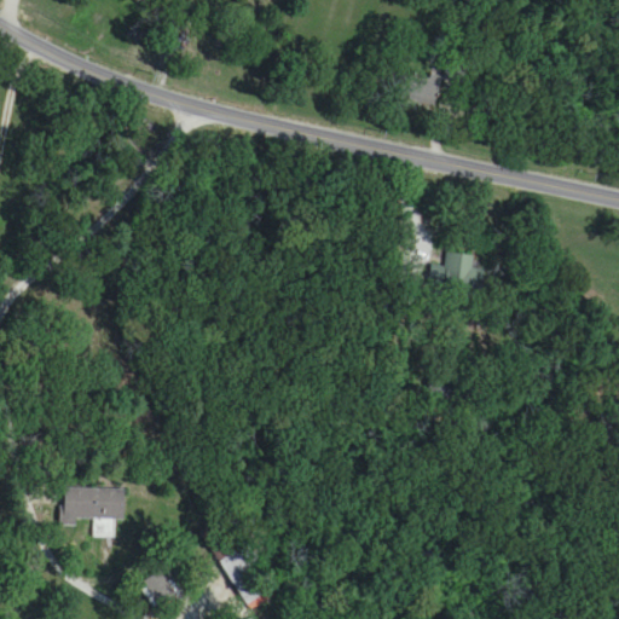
[(423,77),(415,100),(433,108),(441,85),(423,77)]
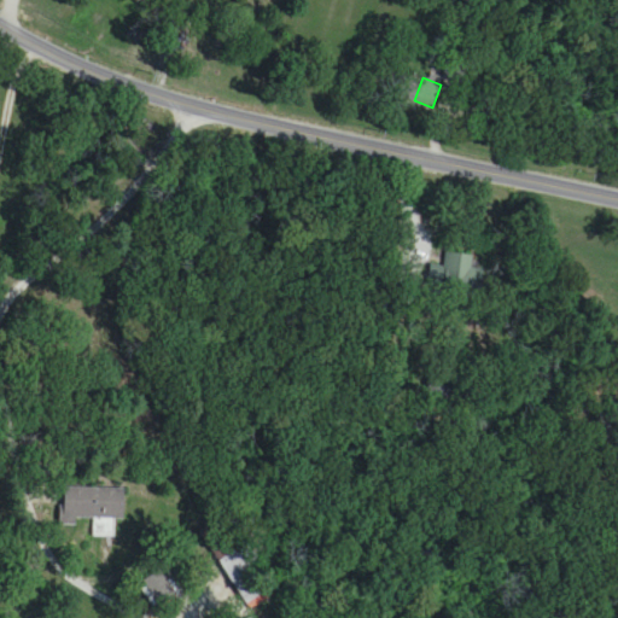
[(473,257),(447,256),(444,292),(481,295),(482,273),(473,272),(473,257)]
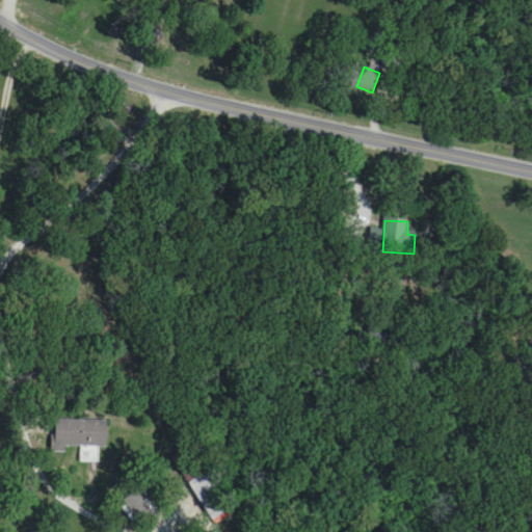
[(81,462),(100,463),(100,448),(106,448),(106,421),(54,421),(54,453),(65,453),(65,448),(82,448),(81,462)]
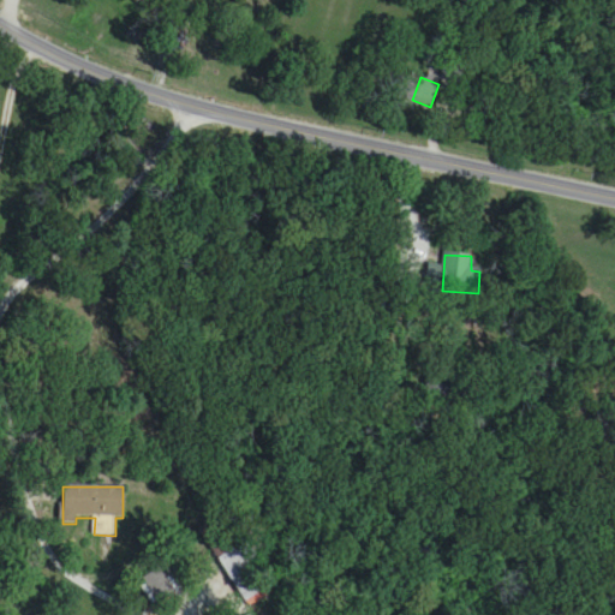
[(250,555),(242,560),(236,550),(219,561),(248,608),(273,592),(250,555)]
